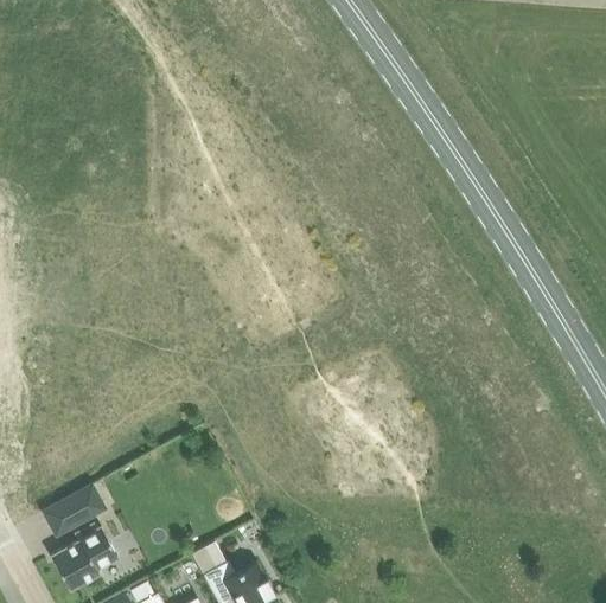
[(93,486),(67,500),(80,523),(89,518),(83,506),(99,498),(93,486)]
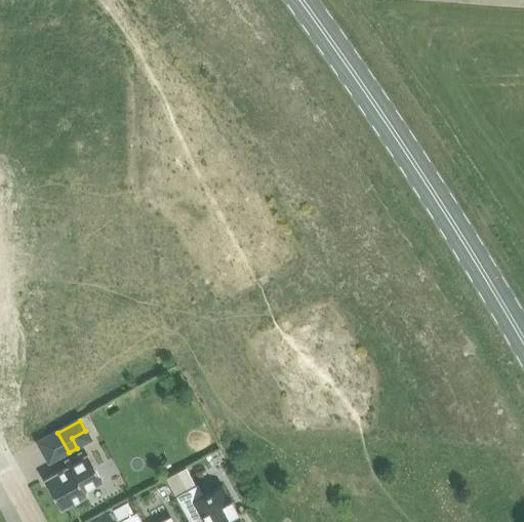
[(69,469),(48,480),(52,486),(48,488),(62,512),(86,498),(84,494),(103,484),(87,457),(83,459),(81,455),(66,464),(69,469)]
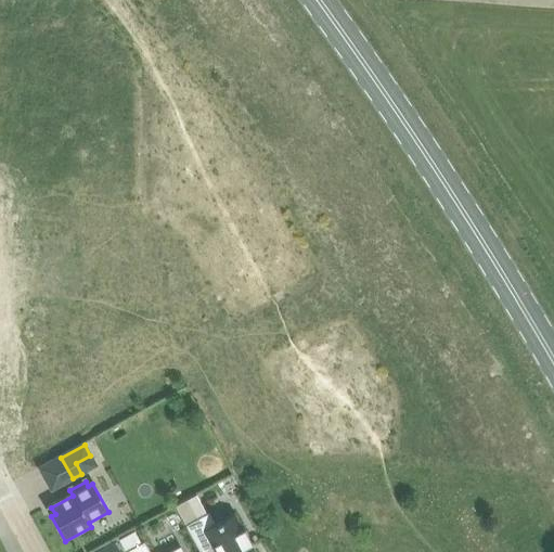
[(253,546),(245,530),(243,531),(235,516),(216,526),(209,514),(198,521),(189,501),(176,508),(187,527),(198,551),(211,551),(214,550),(214,551),(254,551),(252,547),(253,546)]
